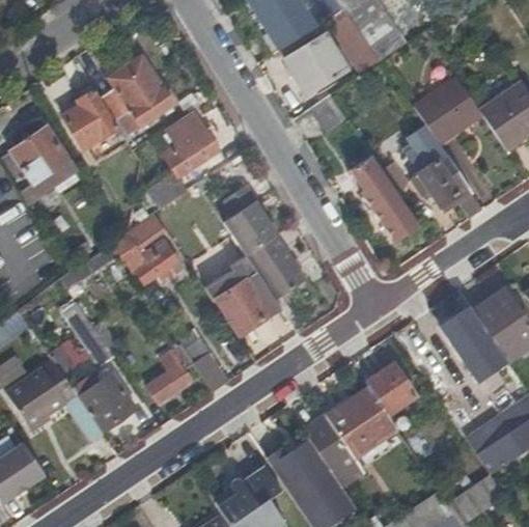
[(249,0),(275,42),(310,20),(298,0),(249,0)]
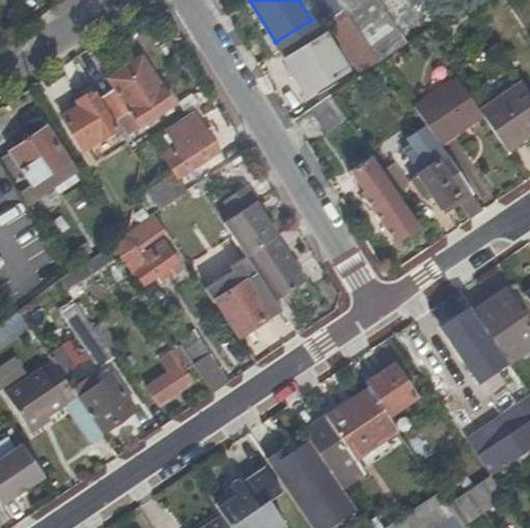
[(343,1),(342,0),(321,0),(327,10),(343,1)]
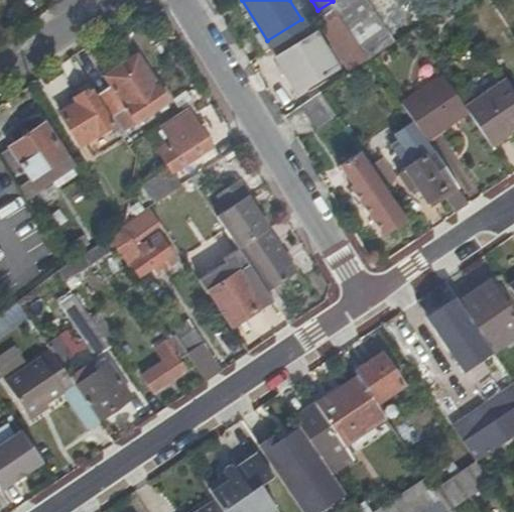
[(393,39),(367,0),(332,0),(333,1),(335,6),(367,57),(393,39)]
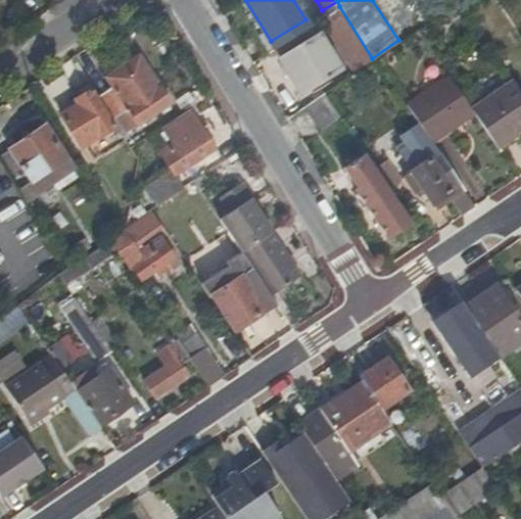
[(339,6),(329,12),(337,25),(333,28),(359,67),(372,58),(339,6)]
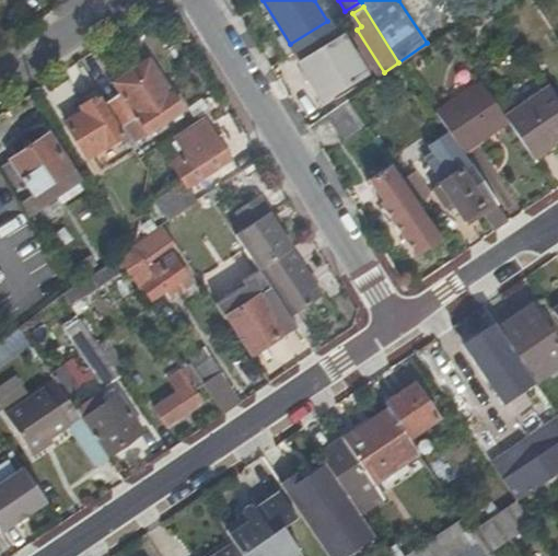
[(299,60),(322,97),(362,72),(339,35),(299,60)]
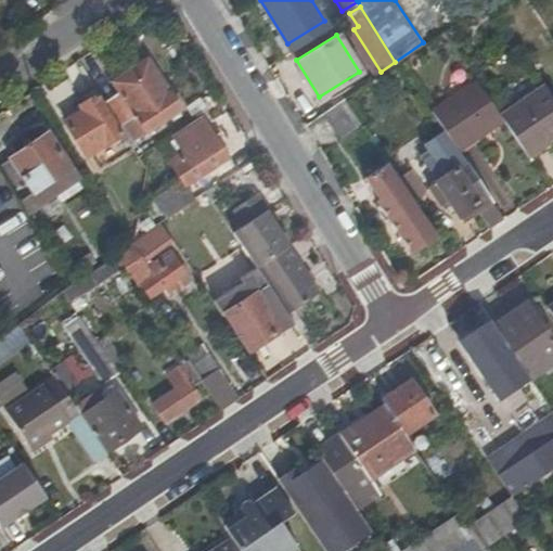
[(129,132),(134,140),(162,124),(182,111),(159,73),(123,95),(120,91),(108,99),(129,132)]
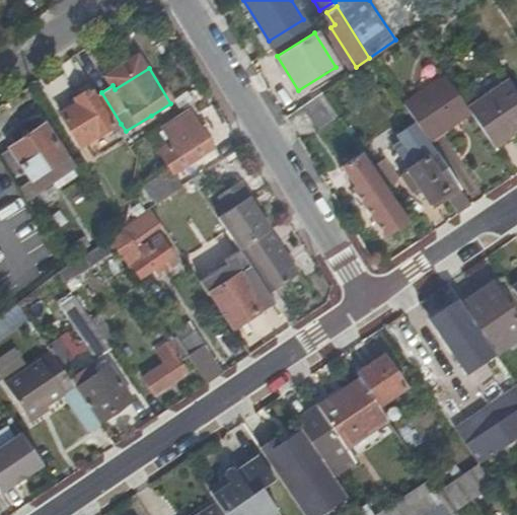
[(421,128),(428,138),(469,108),(467,104),(446,75),(404,104),(421,128)]
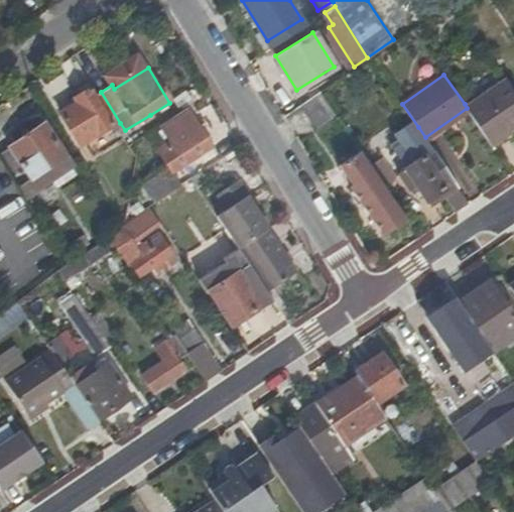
[(467,108),(491,142),(513,125),(513,88),(506,77),(465,104),(467,108)]
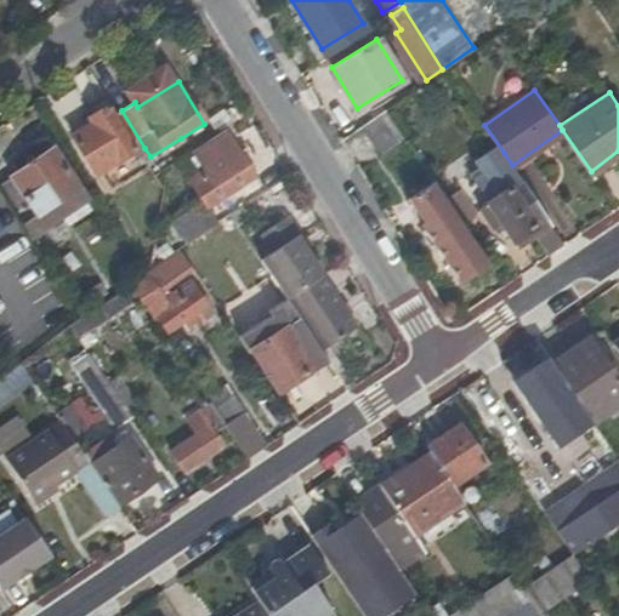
[(80,138),(103,175),(145,148),(121,110),(118,104),(103,114),(108,120),(80,138)]
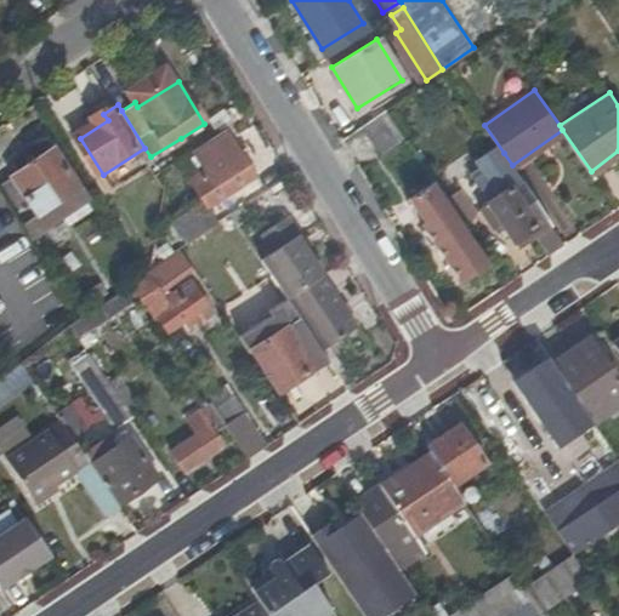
[(372,118),(362,125),(382,155),(407,140),(385,109),(372,118)]
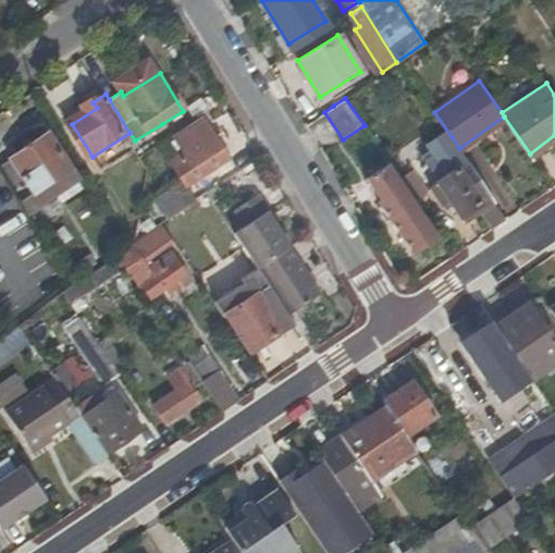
[(189,185),(231,157),(205,119),(175,138),(188,158),(176,167),(189,185)]
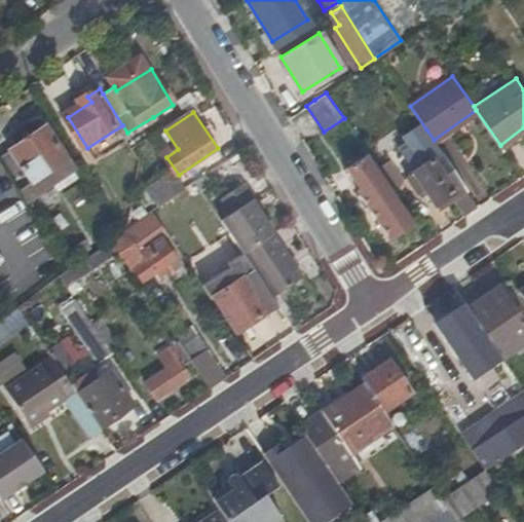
[(0,158),(30,207),(59,187),(79,174),(81,173),(49,126),(0,158)]
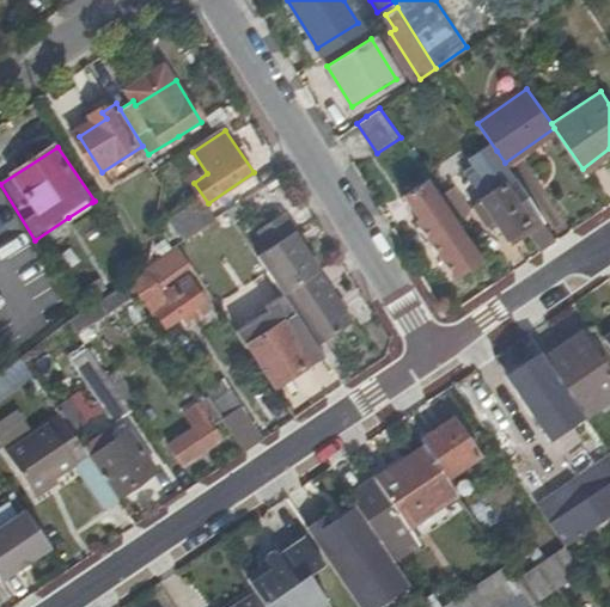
[(496,151),(465,172),(480,191),(471,197),(488,222),(494,219),(511,243),(529,231),(542,249),(557,238),(520,185),(505,163),(496,151)]
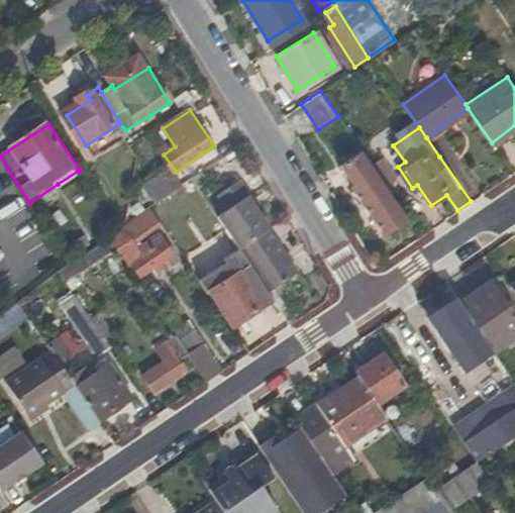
[(352,159),(363,151),(354,140),(344,146),(352,159)]
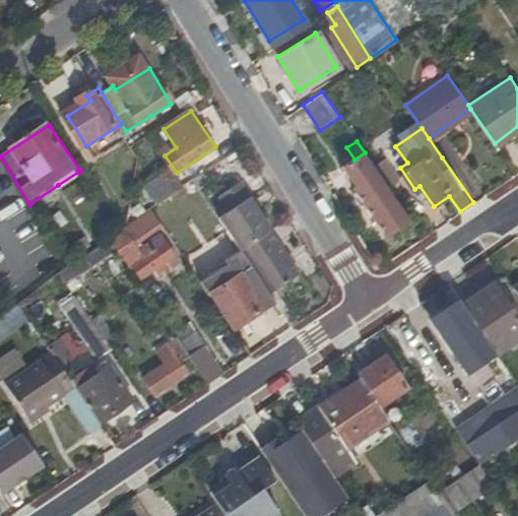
[(354,159),(351,160),(370,189),(362,194),(369,205),(385,194),(403,223),(409,219),(372,164),(365,152),(354,159)]
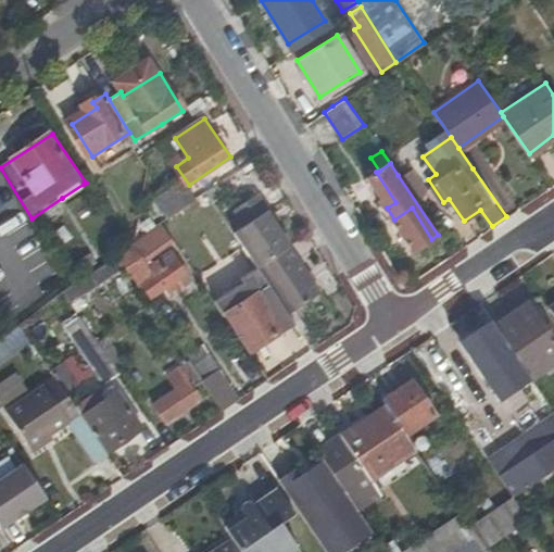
[(395,202),(376,172),(367,178),(387,208),(395,202)]
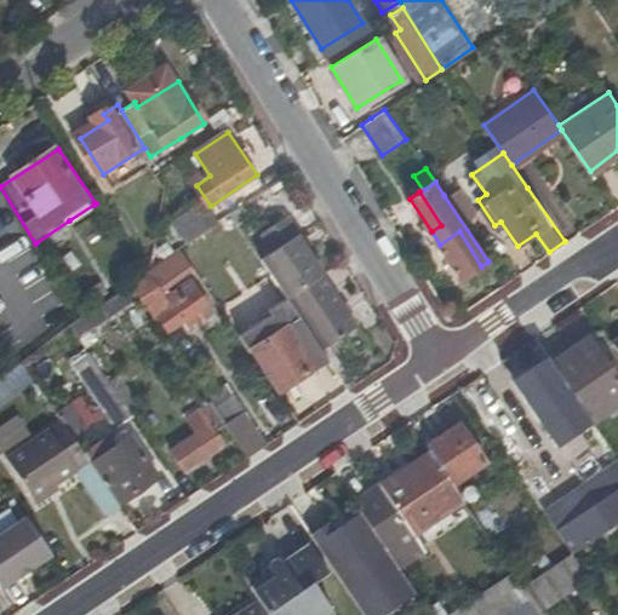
[(173,222),(187,245),(219,220),(204,200),(173,222)]
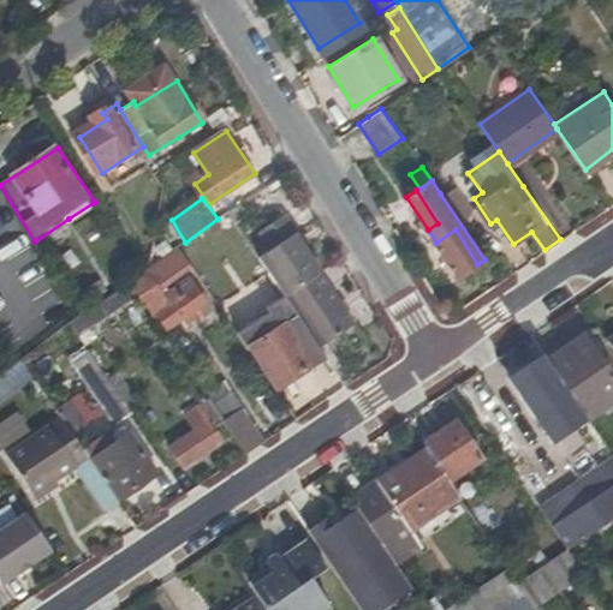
[(69,219),(75,227),(100,210),(95,202),(93,203),(69,219)]
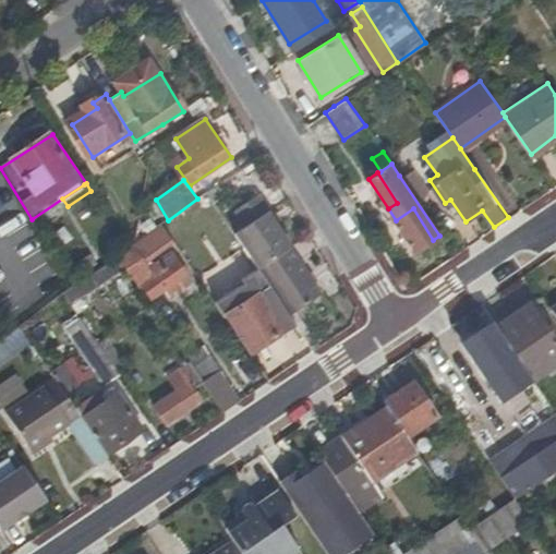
[(256,268),(287,314),(318,293),(288,248),(290,245),(266,212),(268,211),(260,197),(234,215),(243,227),(233,235),(256,268)]
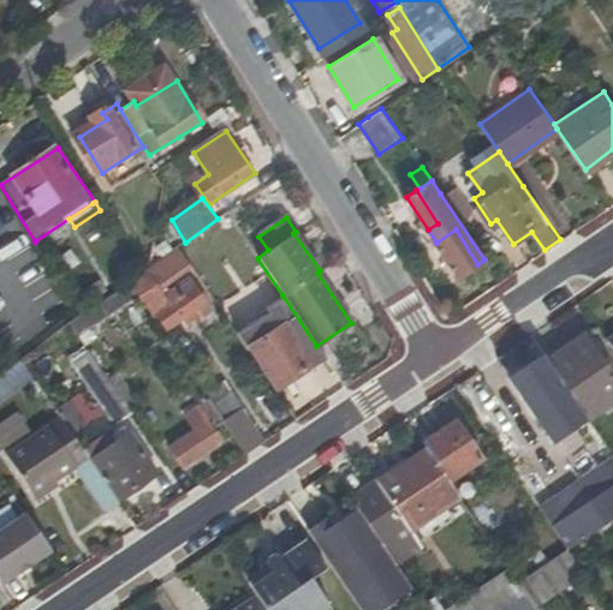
[(436,243),(435,244),(457,279),(477,264),(456,229),(436,243)]
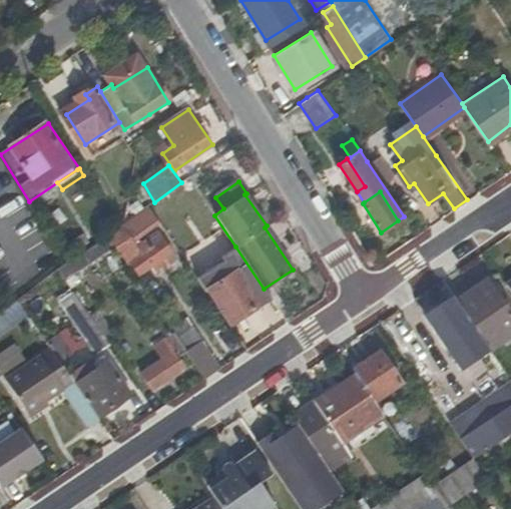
[(148,206),(135,215),(145,230),(159,222),(148,206)]
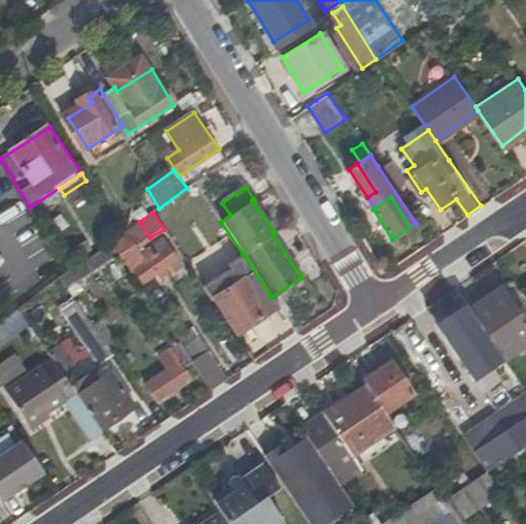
[(129,229),(110,242),(118,254),(138,285),(155,273),(161,284),(174,275),(167,264),(178,257),(165,237),(143,252),(129,229)]
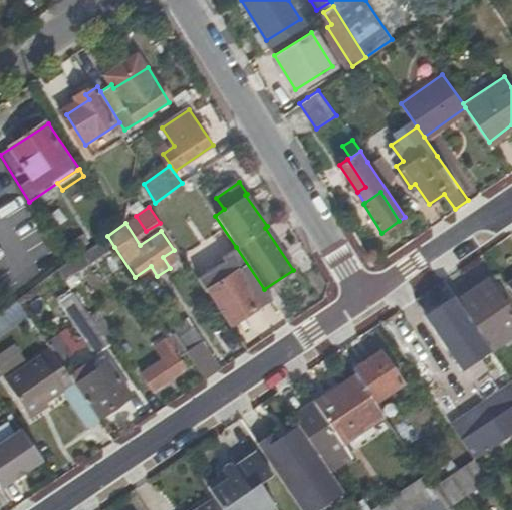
[(60,269),(67,280),(114,247),(107,236),(60,269)]
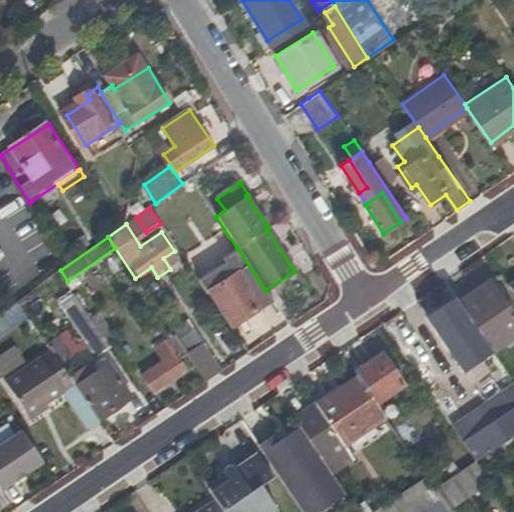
[(199,280),(230,326),(270,298),(265,290),(237,248),(222,259),(224,262),(199,280)]
